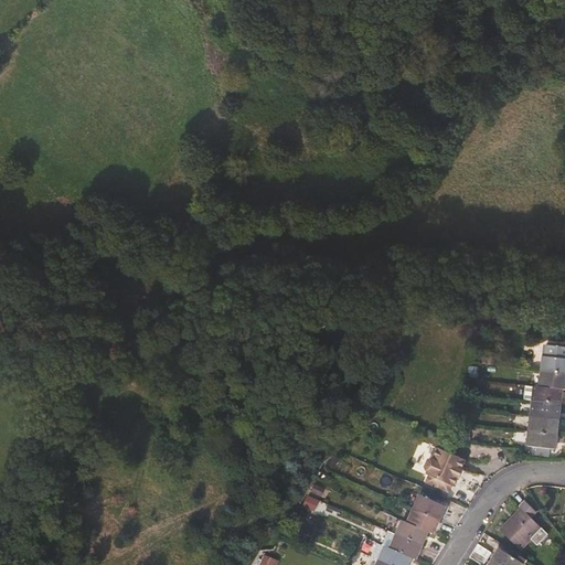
[(564,375),(564,360),(544,358),(543,373),(564,375)]
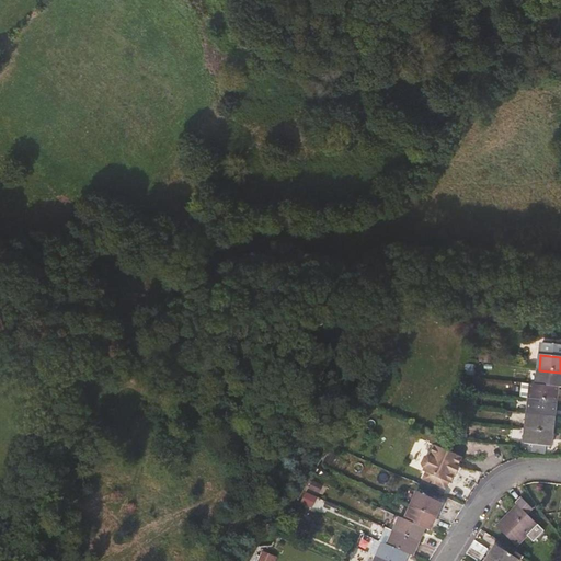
[(560,387),(560,373),(539,370),(537,385),(559,388),(560,387)]
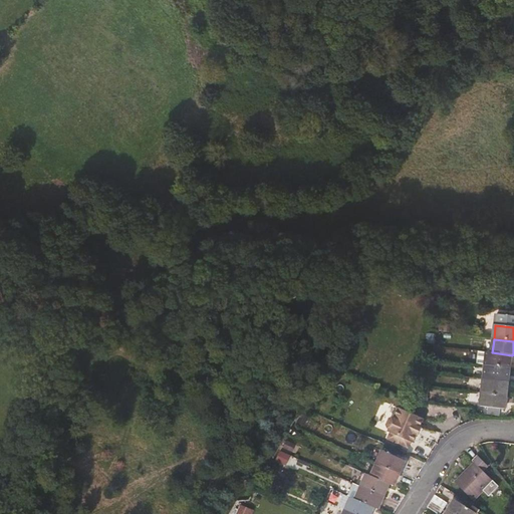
[(510,369),(512,355),(492,352),(487,351),(485,366),(510,369)]
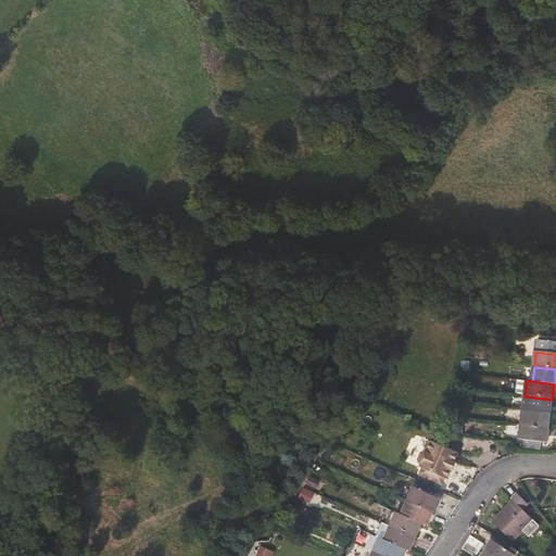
[(551,414),(552,400),(525,396),(522,411),(551,414)]
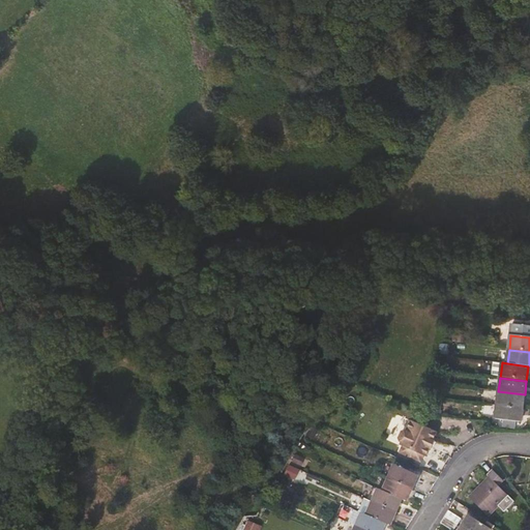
[(523,408),(525,394),(498,391),(497,405),(523,408)]
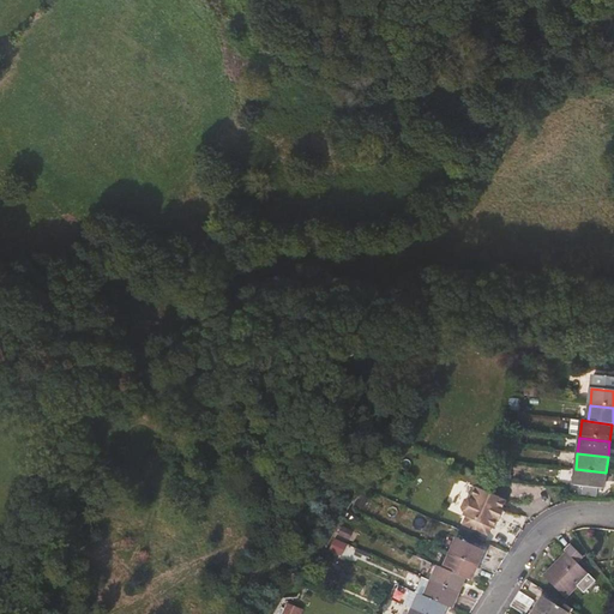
[(603,489),(606,473),(576,469),(573,485),(603,489)]
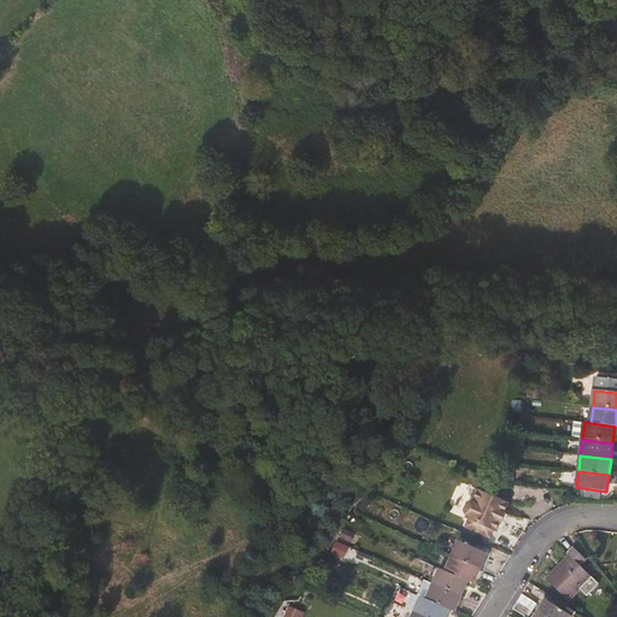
[(466,515),(498,530),(511,503),(480,487),(466,515)]
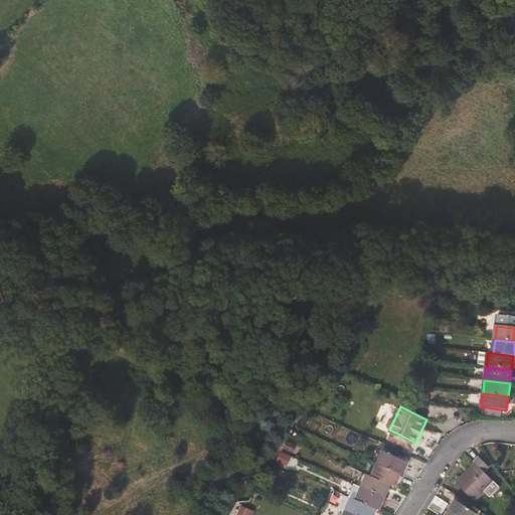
[(395,488),(406,463),(383,452),(372,478),(391,486),(395,488)]
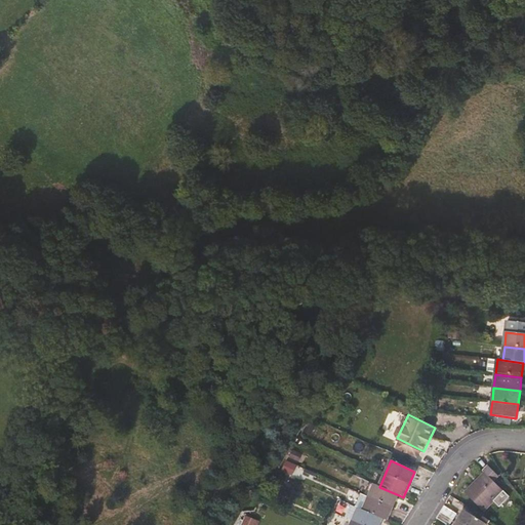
[(483,471),(485,473),(466,492),(484,512),(503,491),(493,482),(498,477),(488,467),(483,471)]
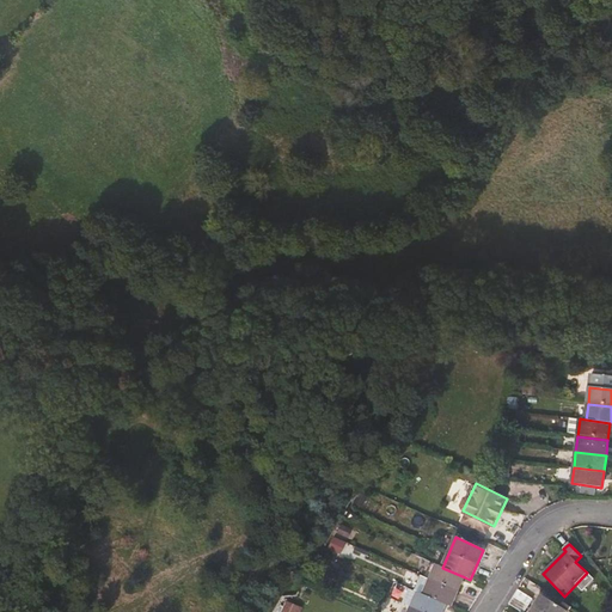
[(458,593),(465,577),(442,568),(436,565),(429,580),(458,593)]
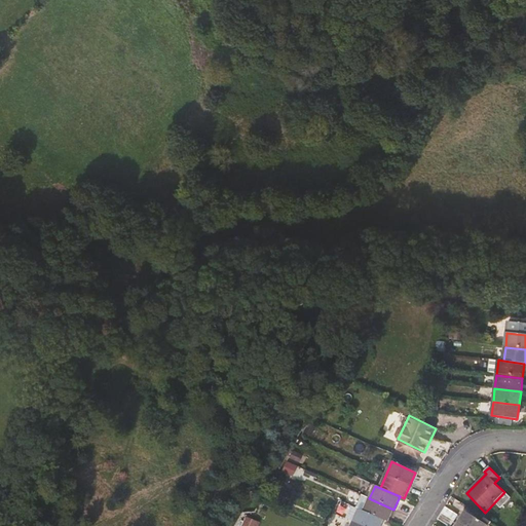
[(393,510),(369,498),(364,511),(383,520),(388,522),(393,510)]
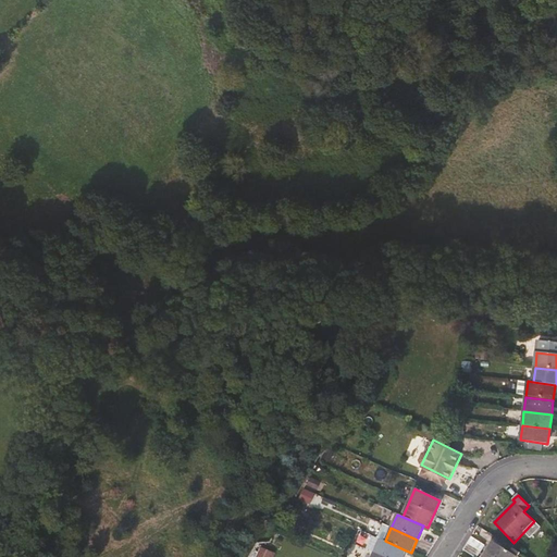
[(481,552),(485,546),(471,536),(468,543),(481,552)]
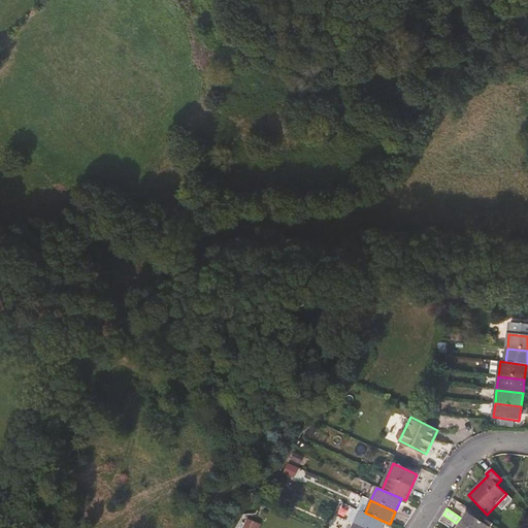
[(362,527),(382,527),(385,522),(365,513),(361,510),(355,525),(362,527)]
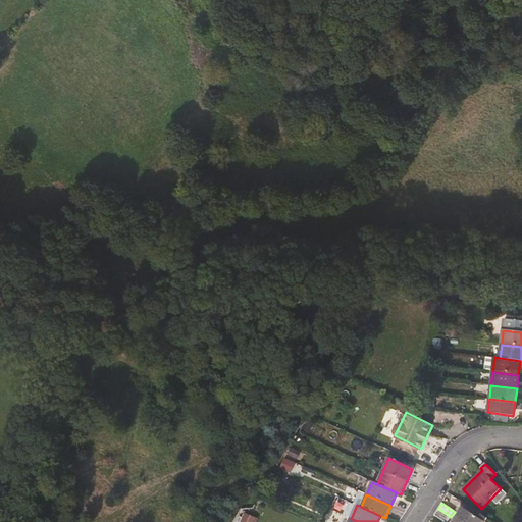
[(459,521),(483,521),(484,521),(462,508),(455,519),(459,521)]
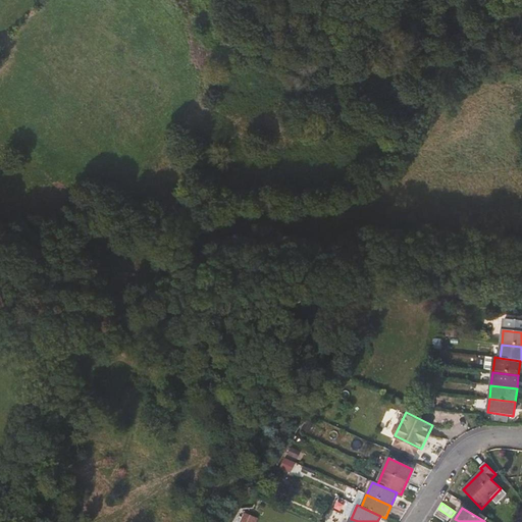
[(446,521),(448,521),(451,517),(438,509),(434,515),(446,521)]
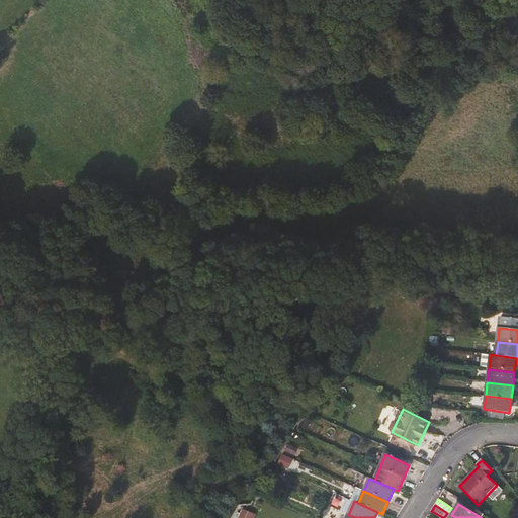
All buildings are outlined.
